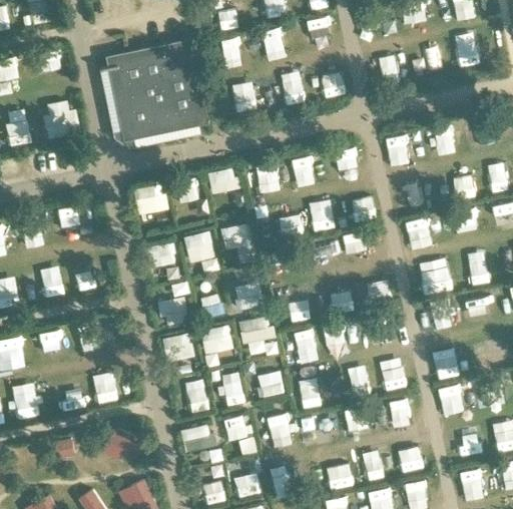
[(23,8),(24,24),(48,22),(46,0),(28,0),(29,7),(23,8)]
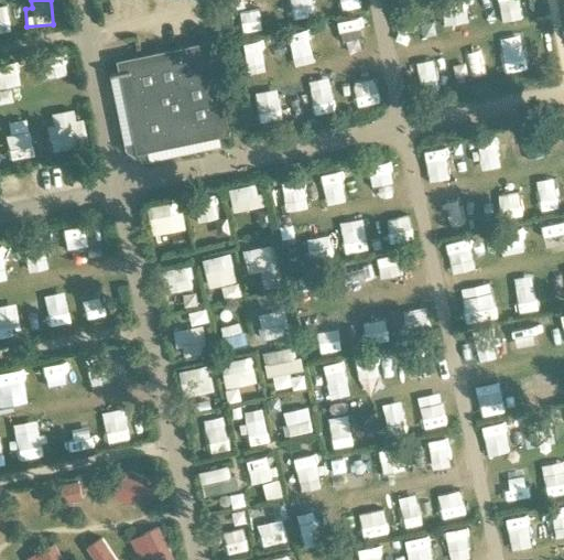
[(292,0),(295,18),(310,15),(307,0),(292,0)]
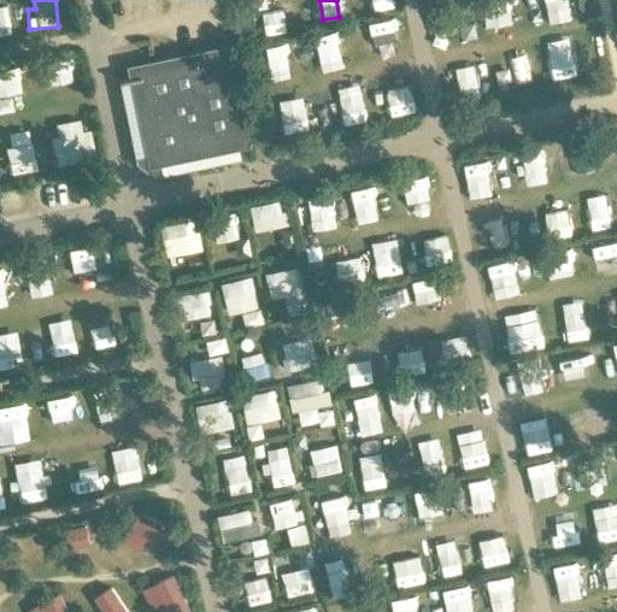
[(527,0),(533,29),(556,24),(550,0),(527,0)]
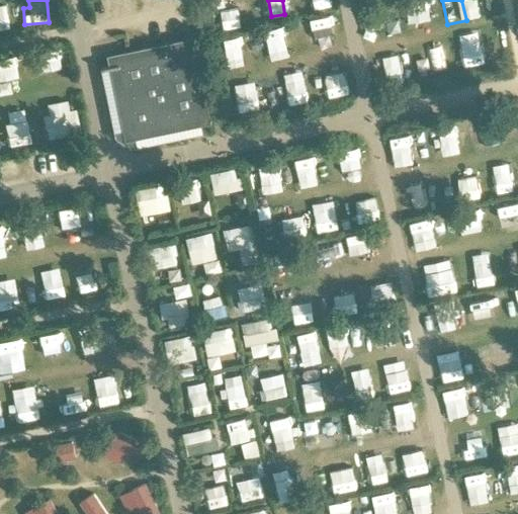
[(0,6),(0,31),(9,30),(6,6),(0,6)]
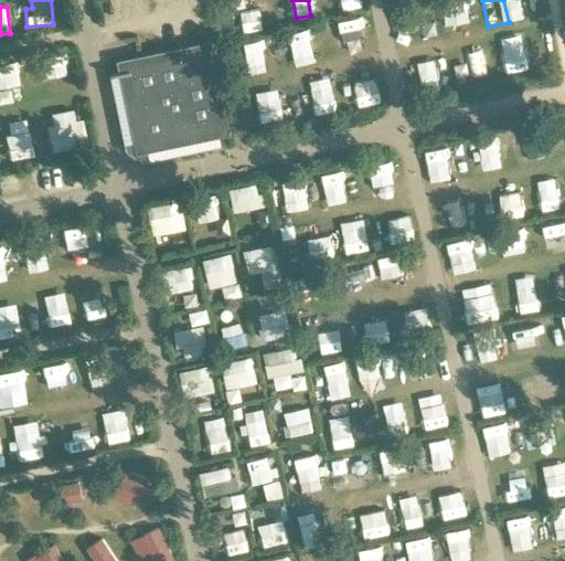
[(129,163),(232,145),(212,42),(110,61),(129,163)]
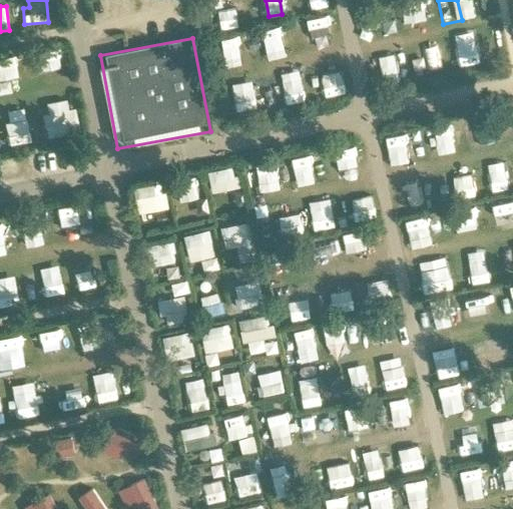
[(469,63),(484,60),(481,45),(467,47),(469,63)]
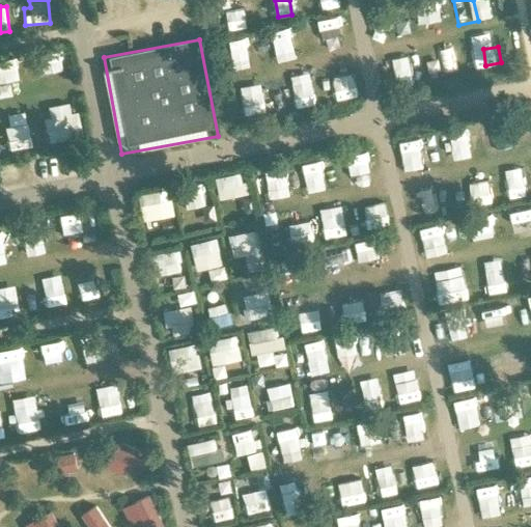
[(442,77),(463,74),(458,52),(438,55),(442,77)]
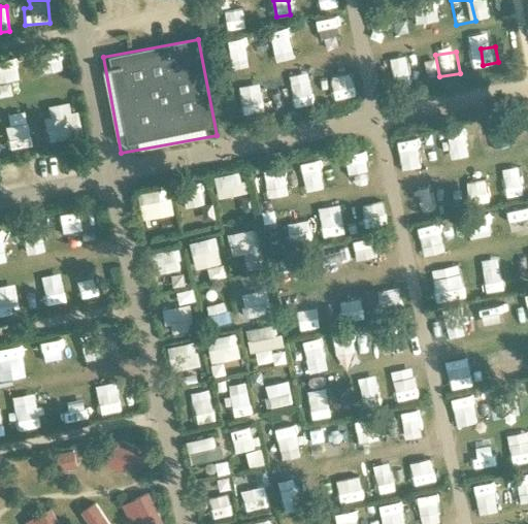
[(37,79),(48,78),(50,89),(69,88),(67,60),(62,60),(62,54),(35,55),(37,79)]
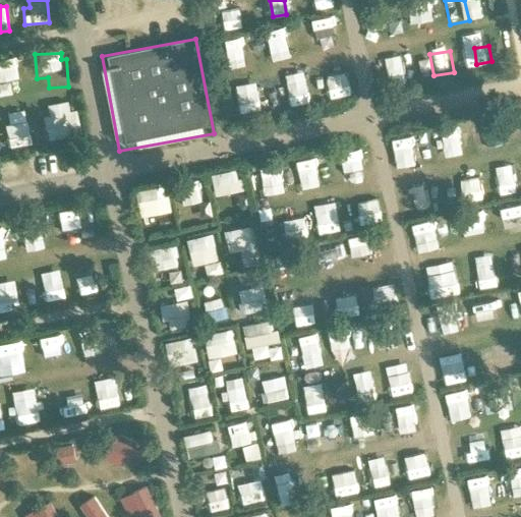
[(15,58),(0,59),(0,82),(18,80),(15,58)]
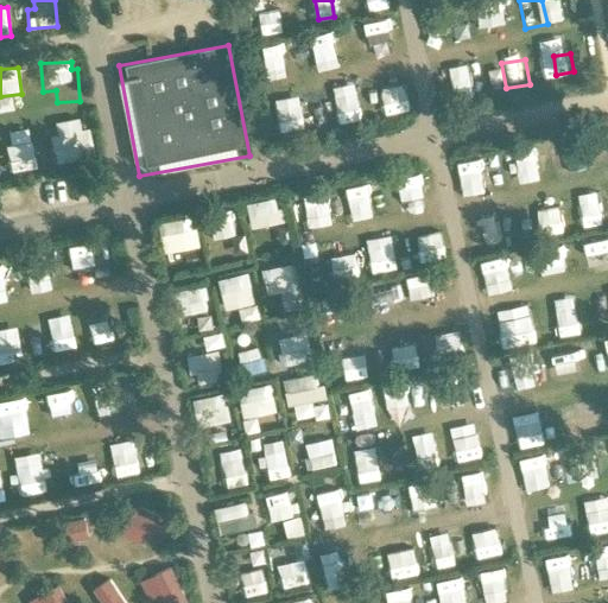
[(382,90),(387,116),(411,112),(406,87),(382,90)]
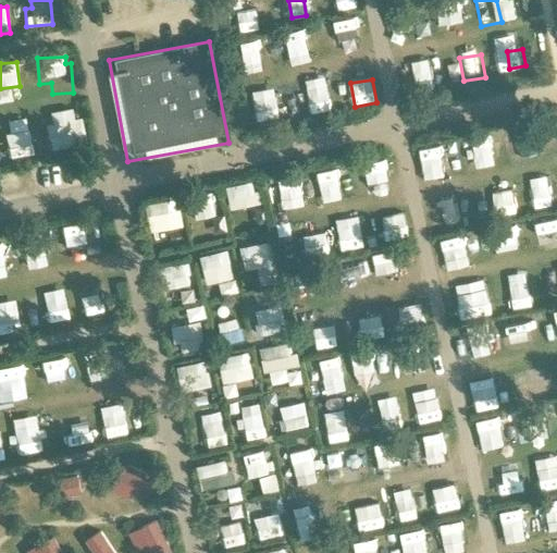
[(0,103),(13,101),(11,88),(0,89),(0,103)]
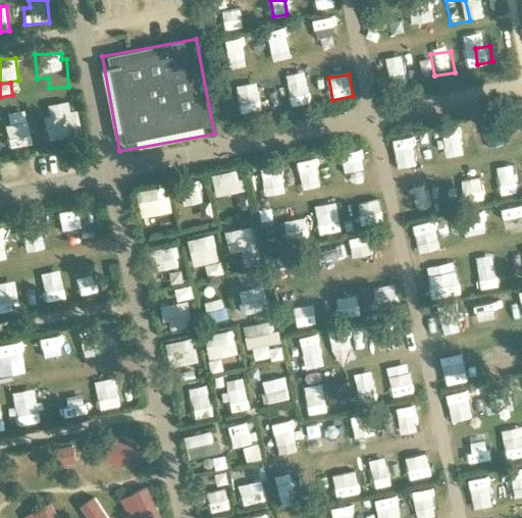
[(68,102),(44,105),(49,141),(80,137),(76,111),(69,112),(68,102)]
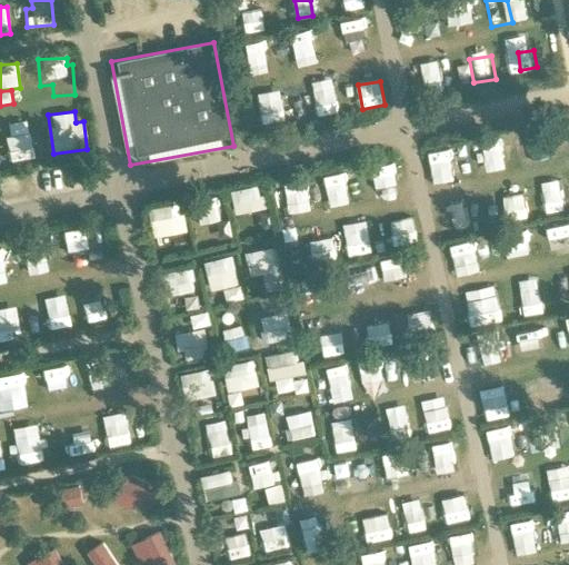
[(531,157),(553,156),(552,136),(530,138),(531,157)]
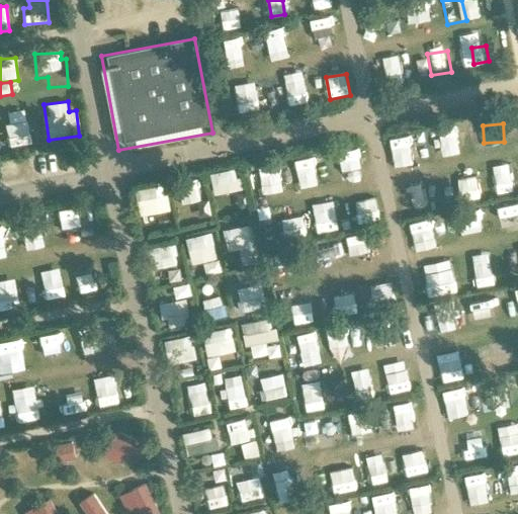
[(26,125),(4,129),(6,149),(29,146),(26,125)]
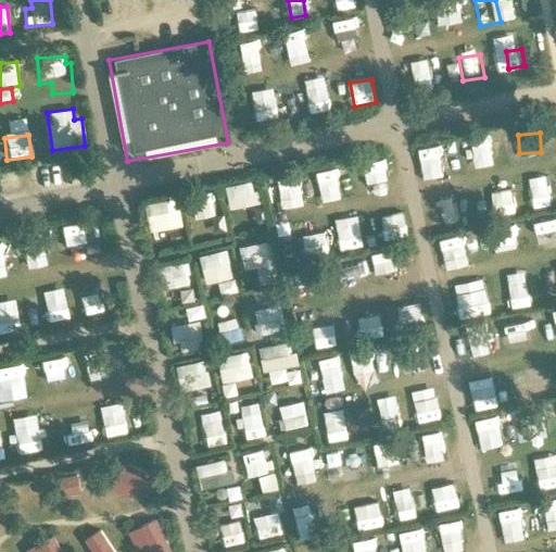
[(362,162),(365,196),(387,193),(383,160),(362,162)]
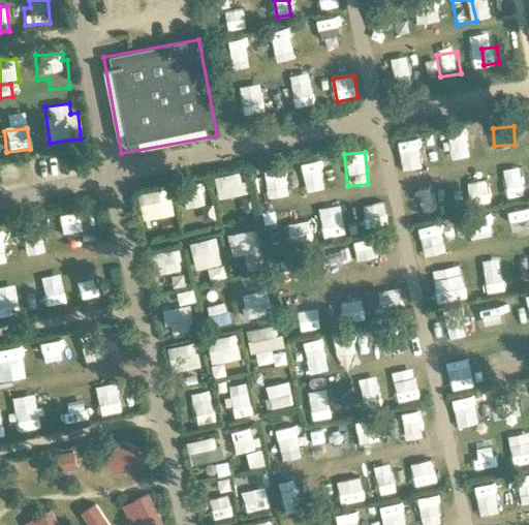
[(215,177),(220,201),(247,195),(243,172),(215,177)]
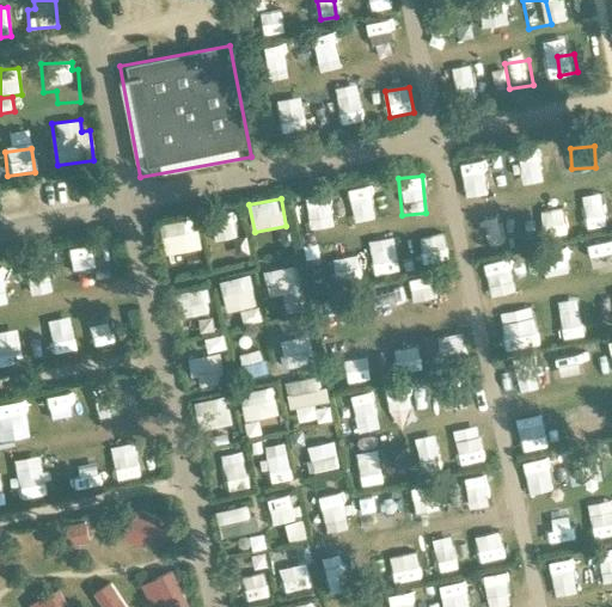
[(581,227),(603,225),(600,202),(579,204),(581,227)]
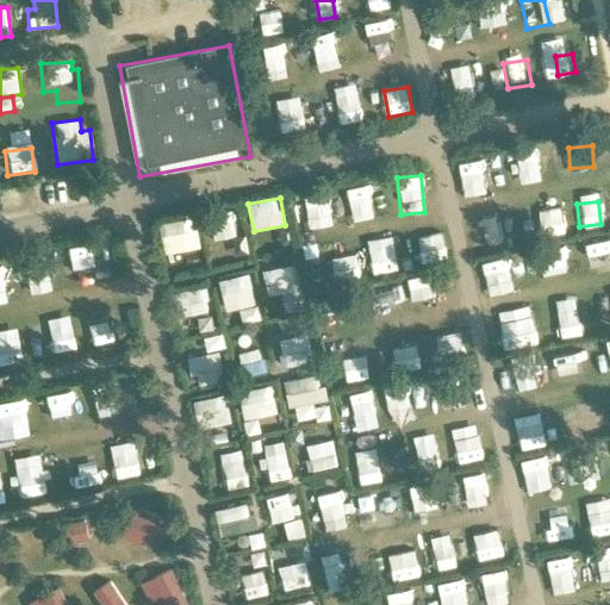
[(540,237),(567,234),(564,209),(536,212),(540,237)]
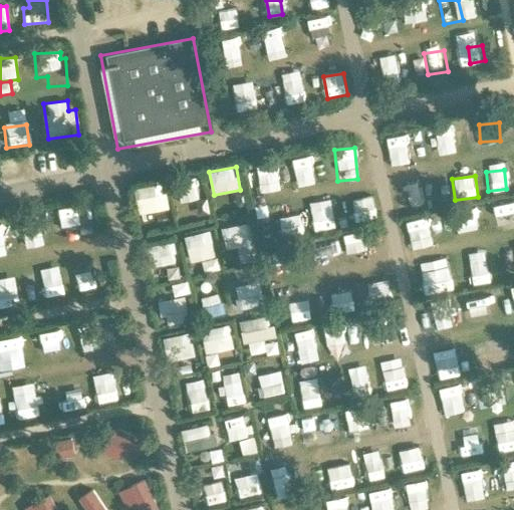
[(178,184),(183,204),(201,199),(196,179),(178,184)]
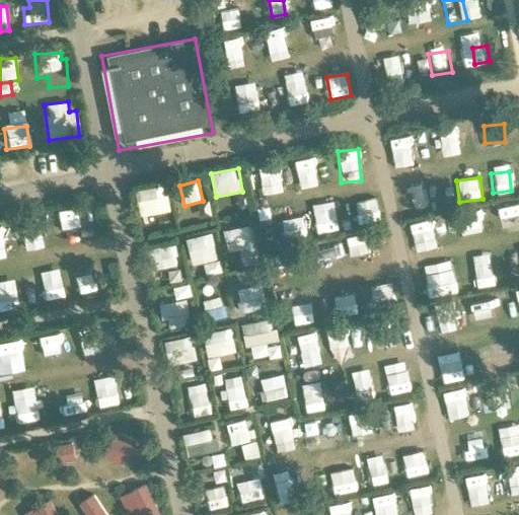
[(166,187),(137,191),(140,218),(169,214),(166,187)]
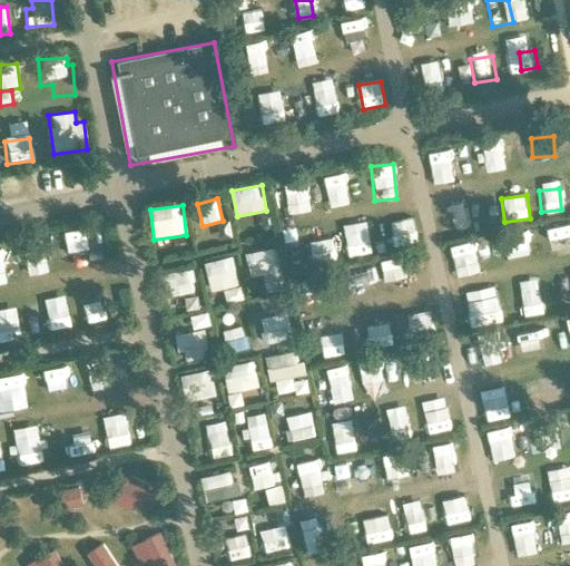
[(395,245),(420,240),(413,215),(390,222),(395,245)]
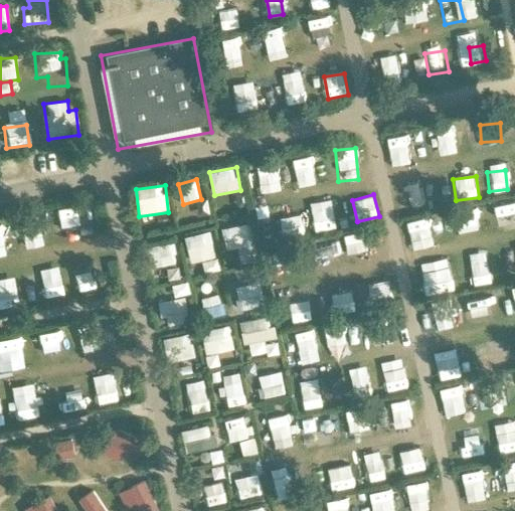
[(186,221),(210,215),(206,199),(182,206),(186,221)]
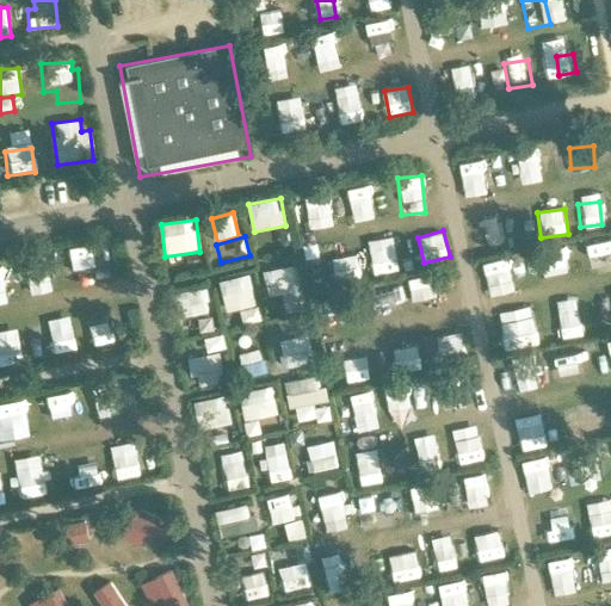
[(593,266),(610,263),(610,236),(588,241),(593,266)]
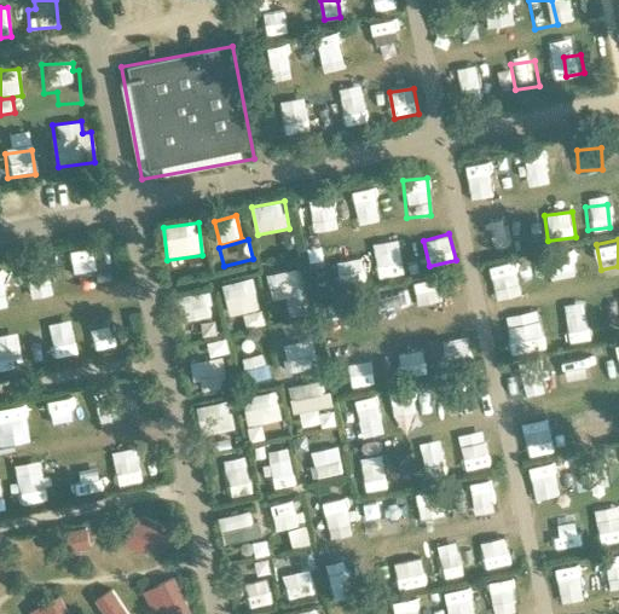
[(542,260),(551,288),(573,281),(565,254),(542,260)]
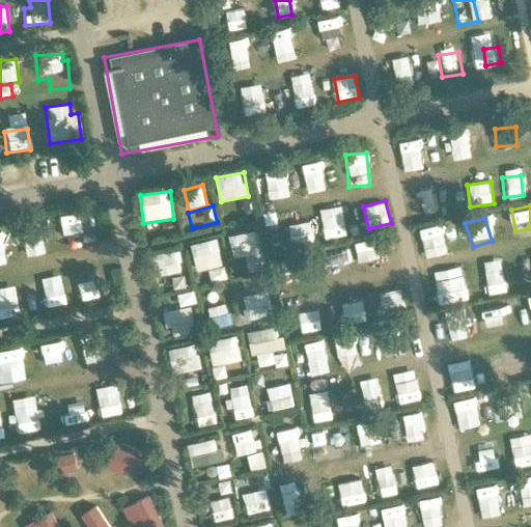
[(340,219),(316,221),(318,239),(341,236),(340,219)]
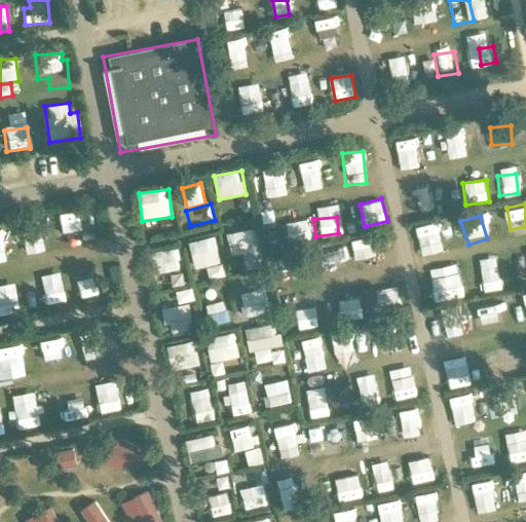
[(228,232),(231,255),(260,251),(257,229),(228,232)]
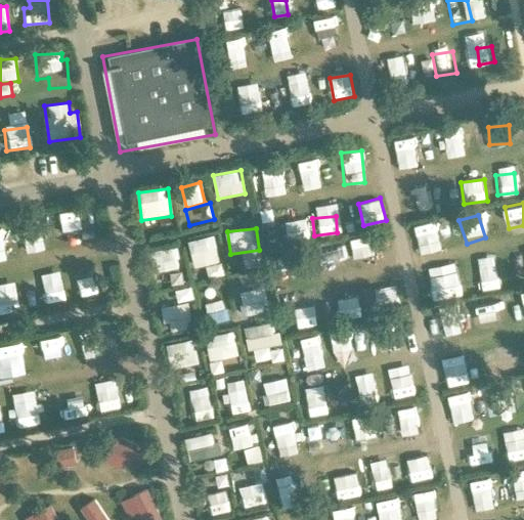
[(195,268),(222,262),(215,234),(189,241),(195,268)]
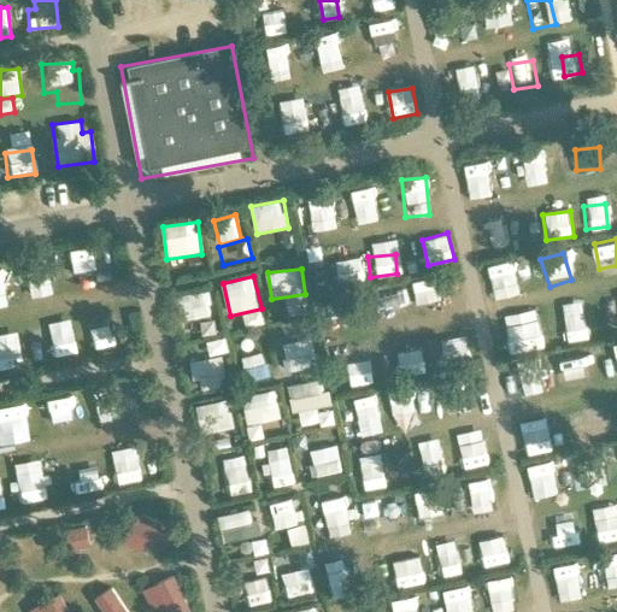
[(375,295),(380,316),(399,311),(395,290),(375,295)]
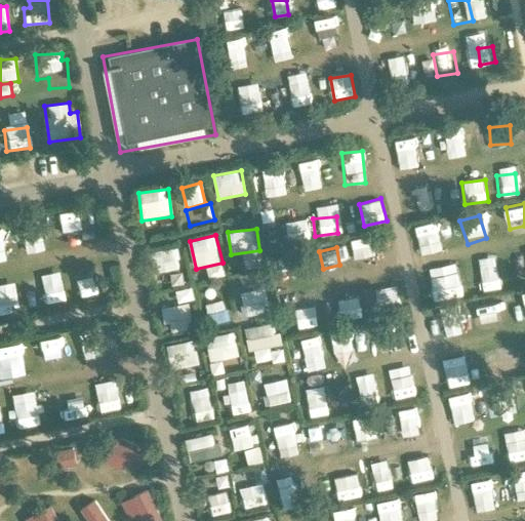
[(150,252),(153,274),(182,270),(178,249),(150,252)]
